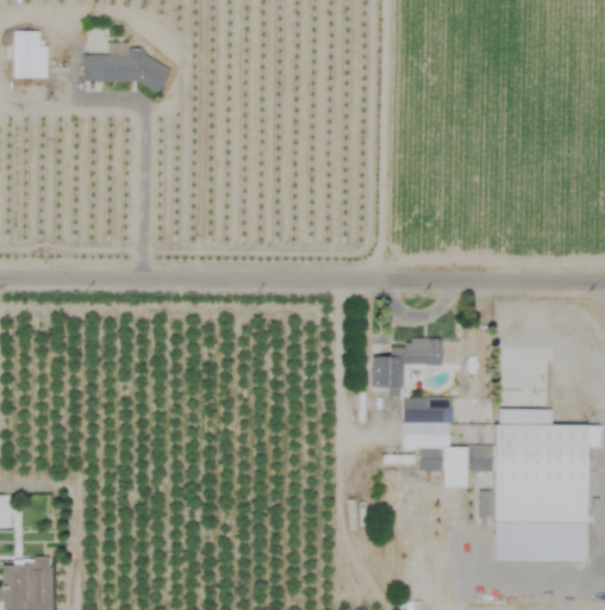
[(14,78),(49,79),(49,47),(41,47),(41,32),(16,31),(14,78)]
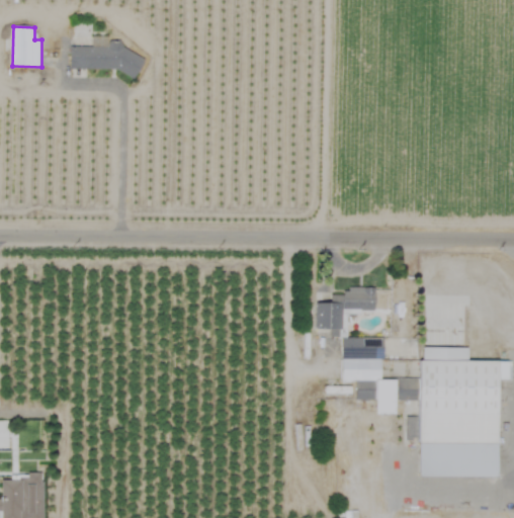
[(72,69),(117,69),(137,79),(147,59),(122,47),(123,41),(108,41),(108,37),(94,37),(94,47),(72,47),(72,69)]
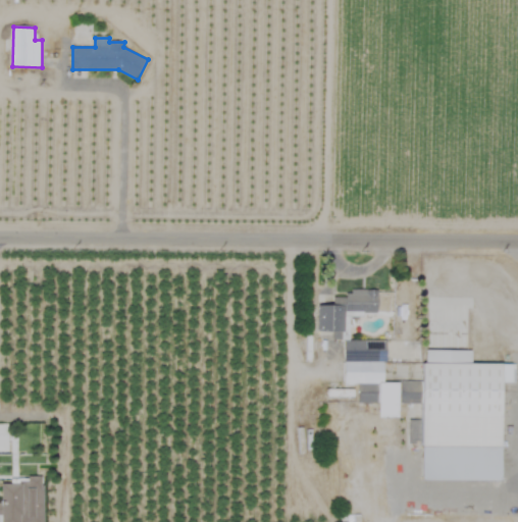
[(319,305),(319,331),(335,332),(335,340),(345,340),(345,312),(379,312),(380,290),(351,290),(350,298),(335,297),(334,306),(319,305)]
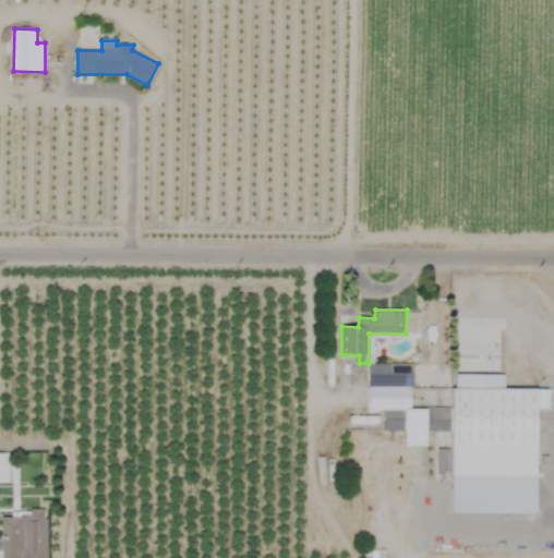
[(413,364),(370,364),(371,410),(385,410),(385,431),(407,431),(407,446),(429,446),(429,432),(452,432),(452,408),(414,409),(413,364)]
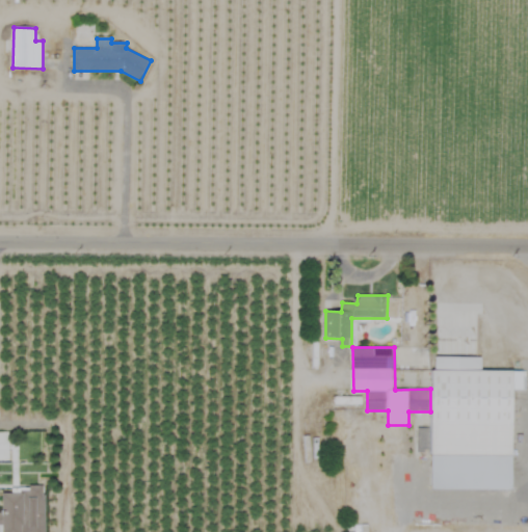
[(482,370),(482,357),(433,356),(431,489),(512,489),(513,390),(527,390),(527,371),(482,370)]
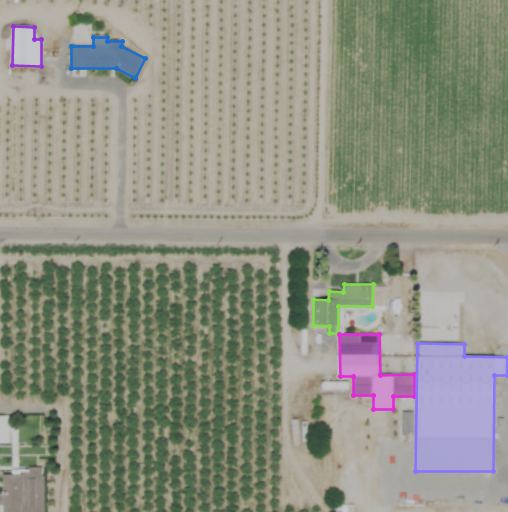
[(0,421),(0,443),(12,443),(12,416),(0,416),(0,421)]
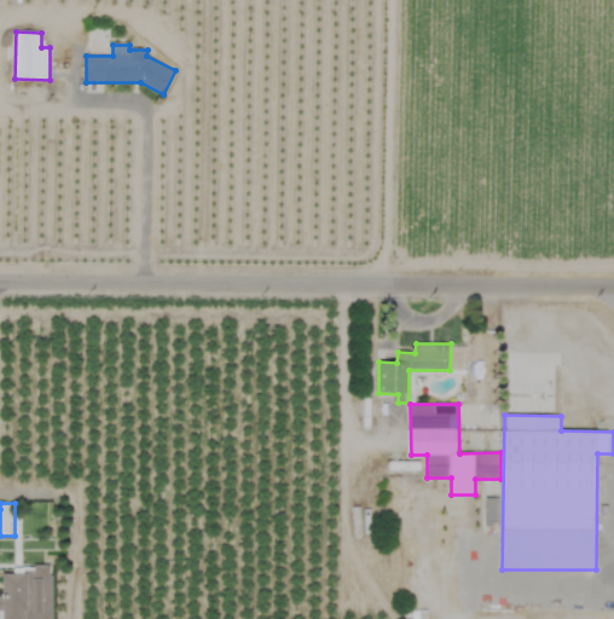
[(53,618),(53,565),(35,565),(35,568),(15,570),(15,573),(4,574),(4,618),(53,618)]
